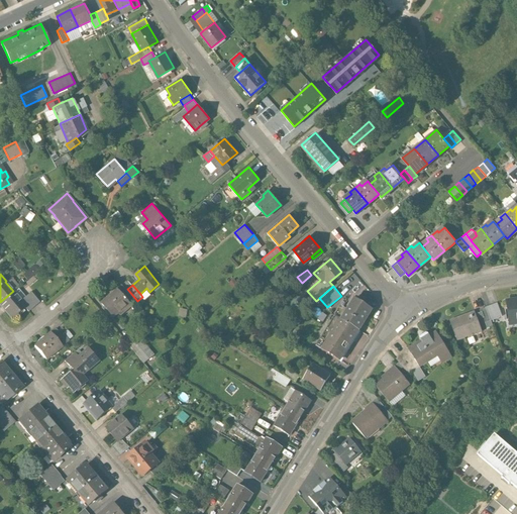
[(118,288),(102,302),(113,316),(130,302),(118,288)]
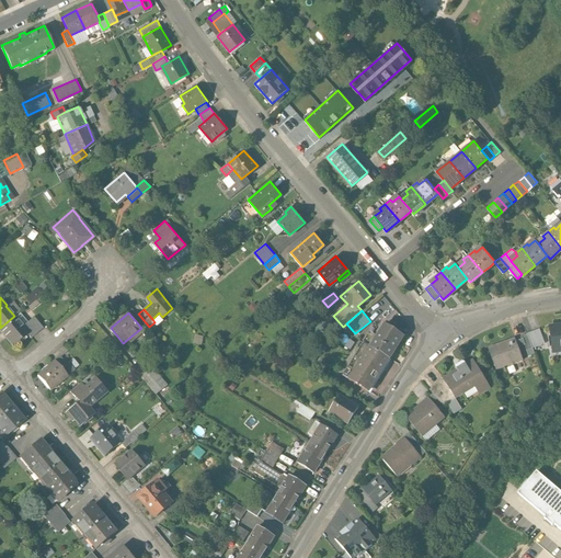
[(14,316),(0,328),(13,344),(27,333),(31,337),(37,332),(27,320),(22,326),(14,316)]
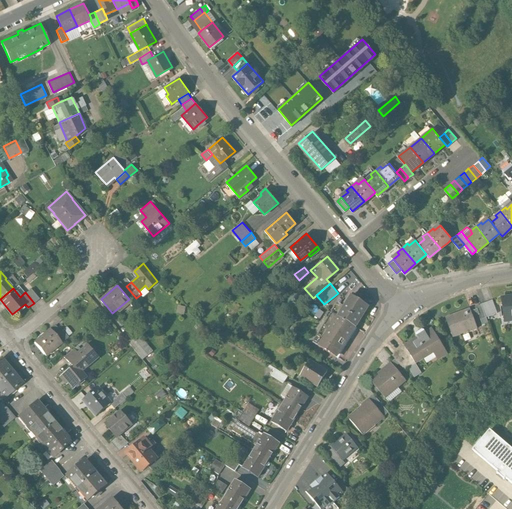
[(39,298),(31,288),(25,292),(34,303),(39,298)]
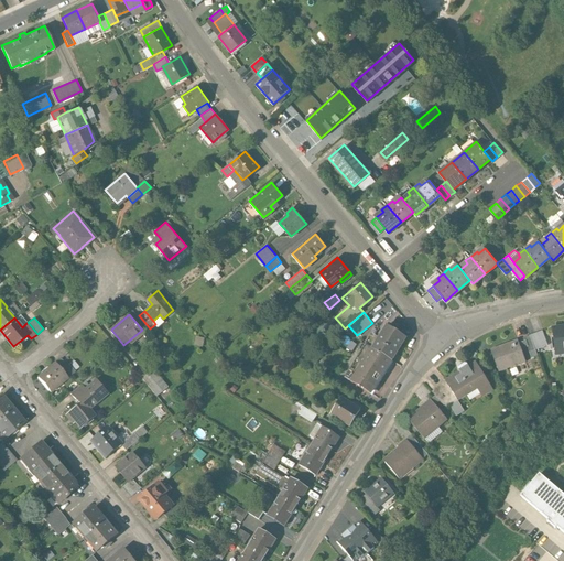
[(405,335),(387,323),(379,336),(372,347),(390,358),(405,335)]
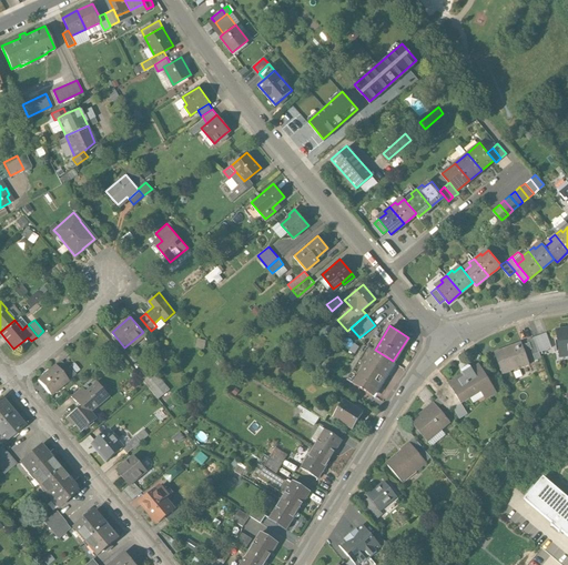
[(567,329),(566,330),(566,328),(555,329),(558,353),(567,351),(567,329)]
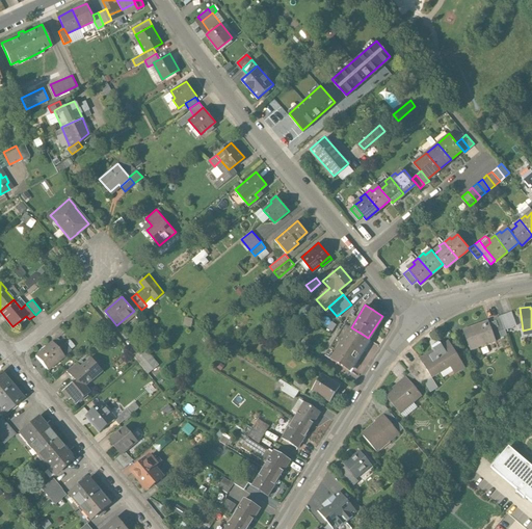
[(505,312),(500,315),(505,328),(510,326),(505,312)]
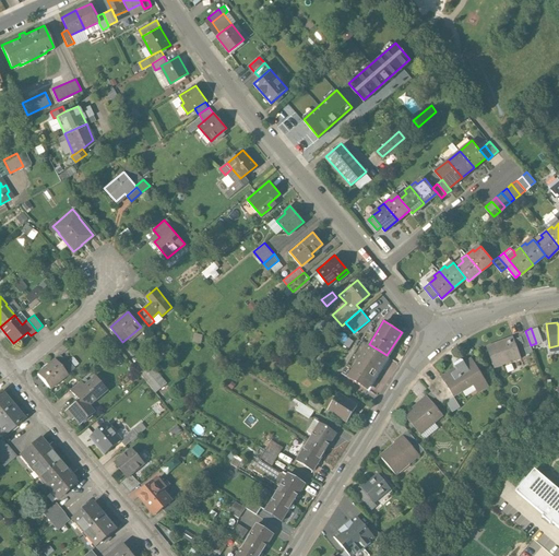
[(369,344),(376,333),(368,329),(361,340),(369,344)]
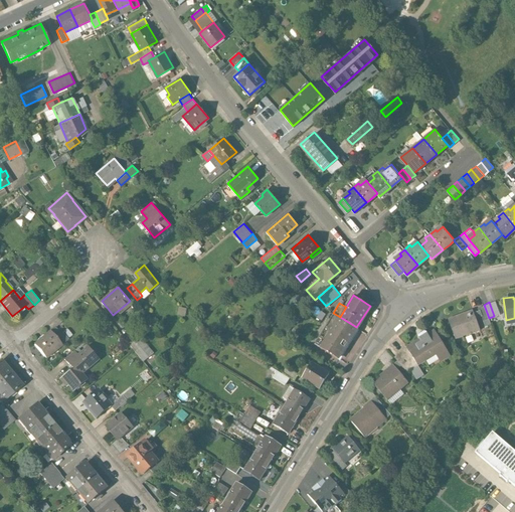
[(484,305),(478,307),(483,320),(489,318),(484,305)]
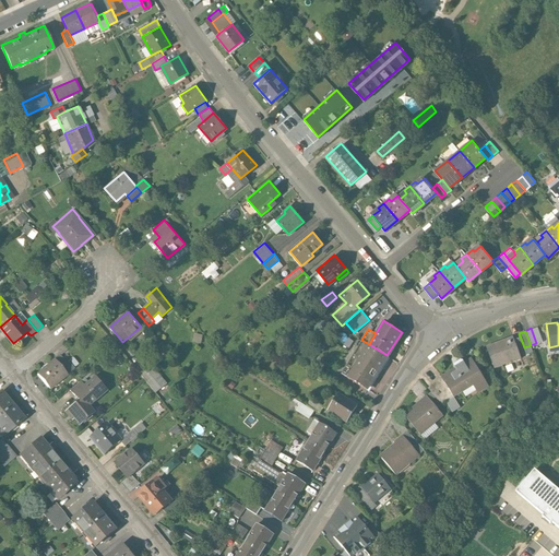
[(512,335),(486,345),(495,368),(521,357),(512,335)]
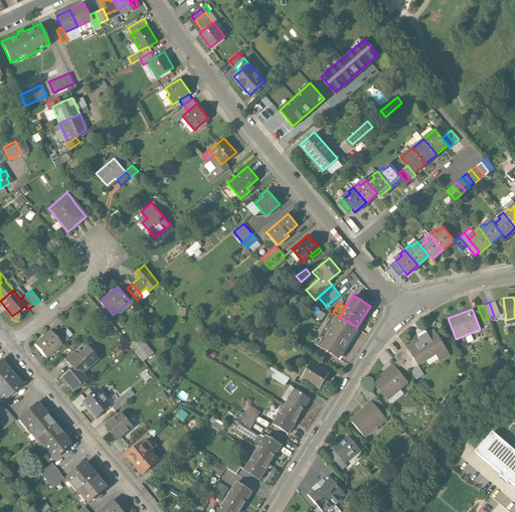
[(340,317),(333,313),(314,343),(338,357),(356,327),(340,317)]
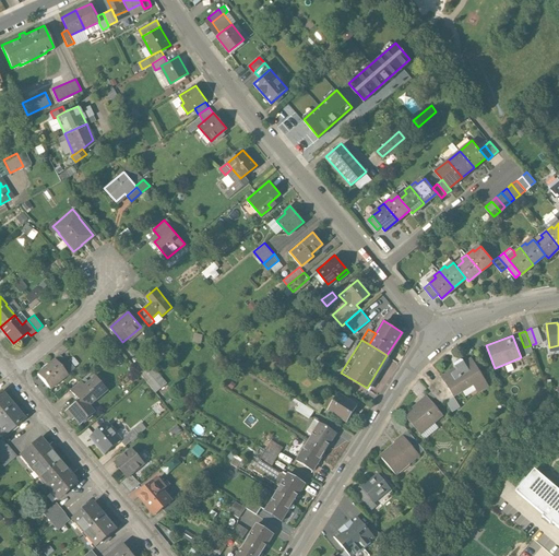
[(68,363),(61,354),(55,358),(66,370),(71,366),(68,363)]
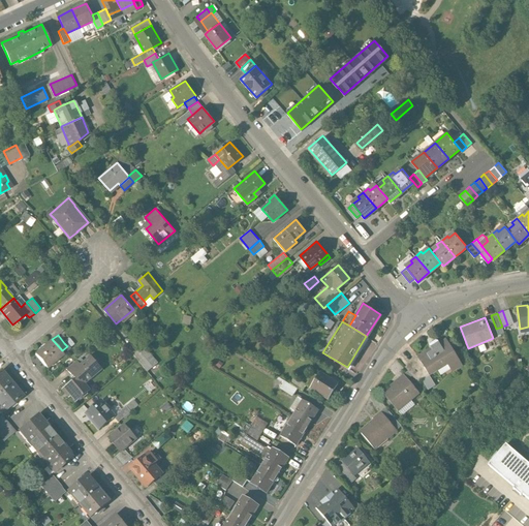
[(52,339),(36,352),(48,367),(64,353),(62,350),(52,339)]
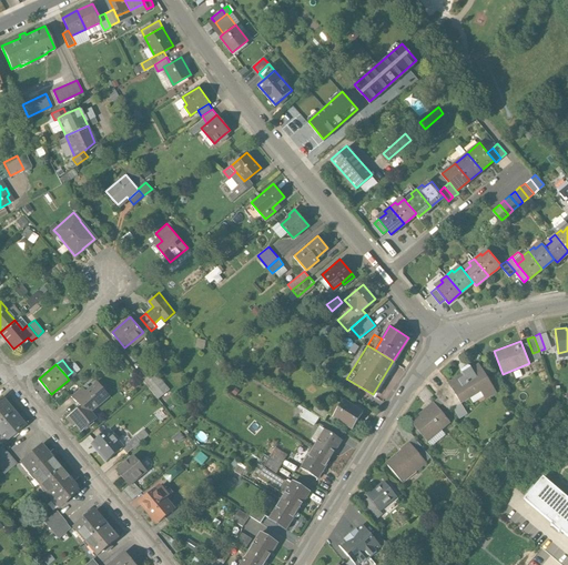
[(479,364),(472,369),(469,365),(467,365),(462,369),(462,371),(463,374),(449,382),(460,401),(460,402),(469,396),(467,392),(478,385),(485,397),(495,391),(479,364)]
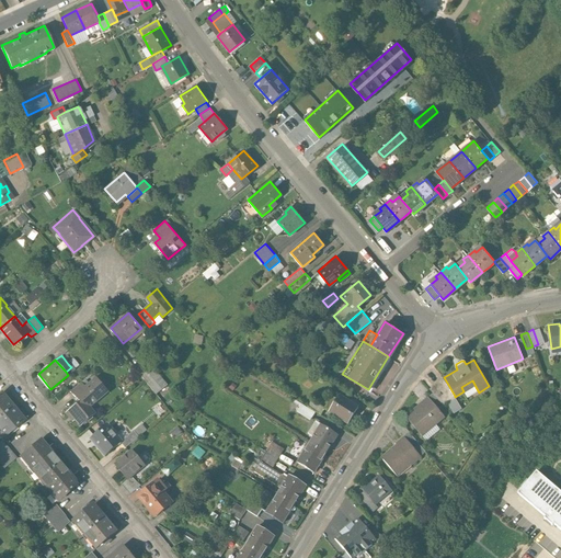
[(69,362),(68,364),(71,367),(66,372),(68,375),(75,368),(69,362)]
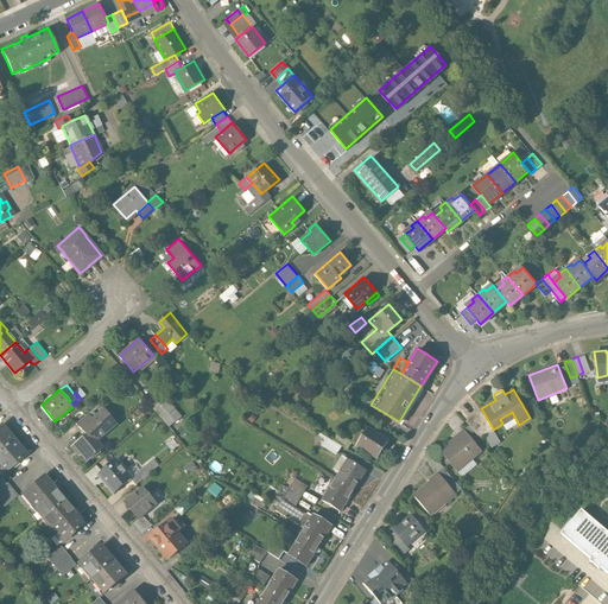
[(82,427),(87,433),(90,430),(97,438),(118,421),(106,407),(93,418),(81,427),(82,428),(82,427)]
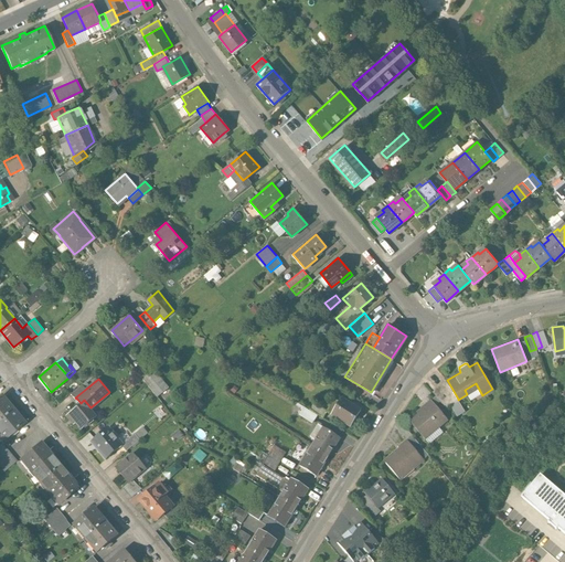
[(458,399),(447,380),(447,379),(438,385),(447,396),(443,401),(446,405),(458,399)]
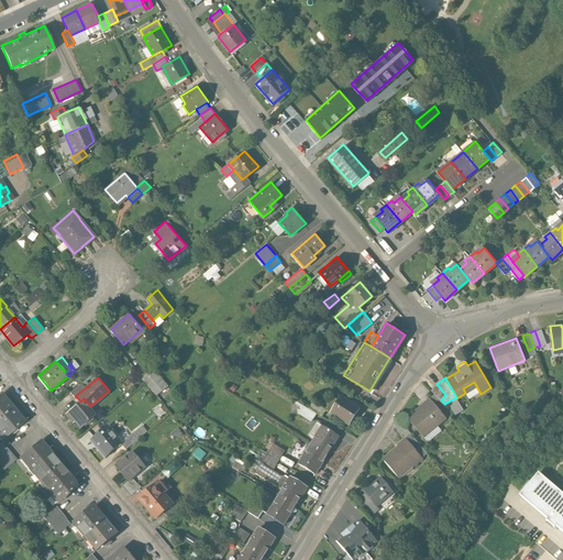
[(86,387),(81,382),(70,392),(75,396),(86,387)]
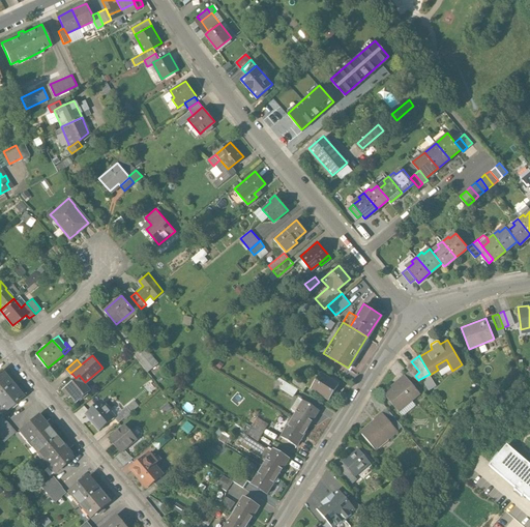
[(419,372),(411,361),(406,366),(415,376),(419,372)]
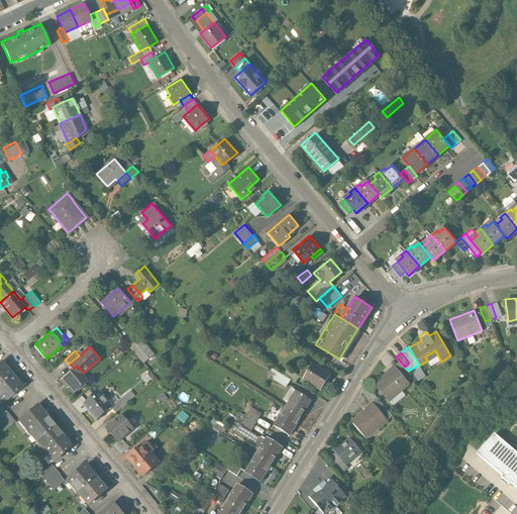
[(0,362),(0,383),(11,374),(2,362),(1,361),(0,362)]
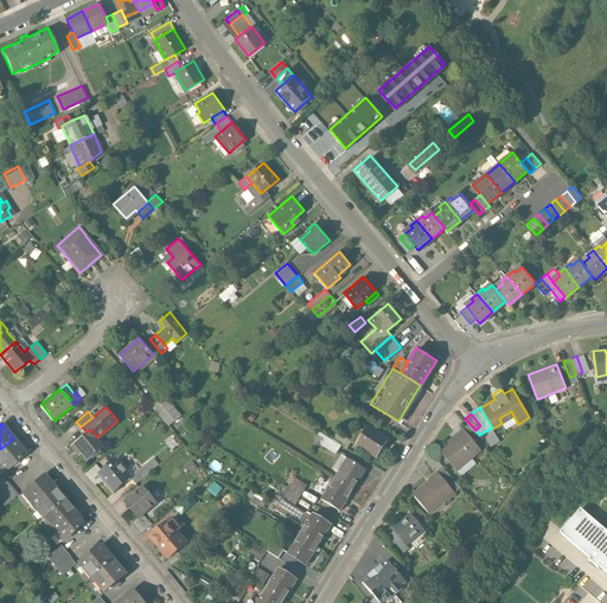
[(388,438),(368,425),(356,444),(376,456),(388,438)]
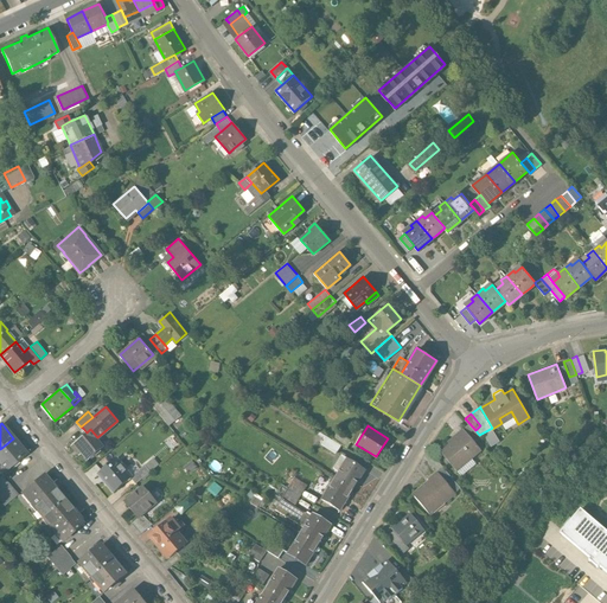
[(462,428),(457,432),(459,436),(441,450),(457,469),(480,449),(462,428)]
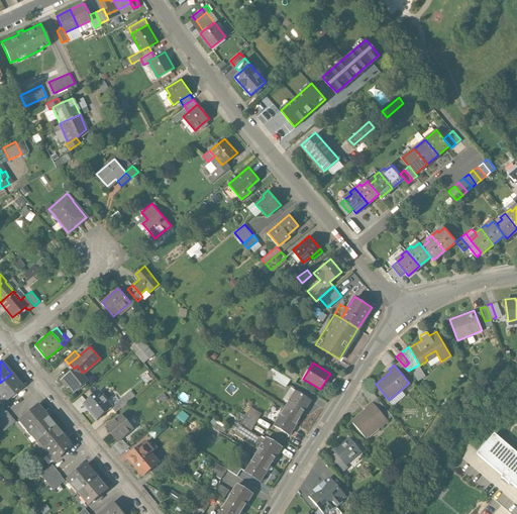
[(77,366),(74,369),(63,378),(74,391),(88,379),(83,373),(77,366)]
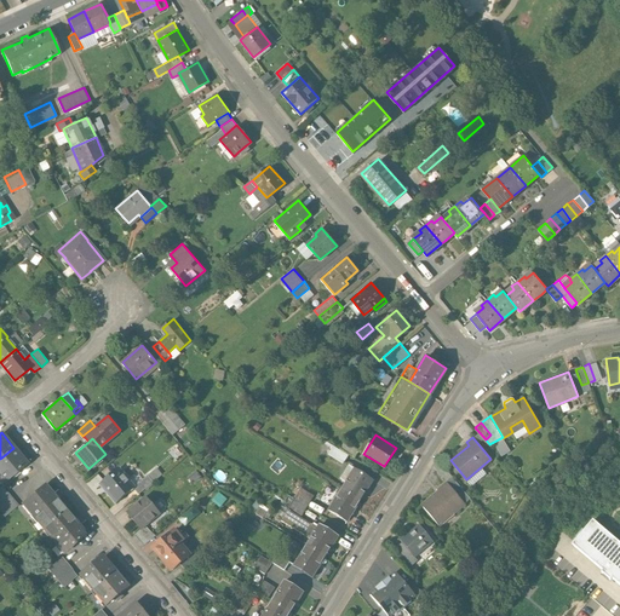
[(344,442),(340,448),(355,458),(359,450),(344,442)]
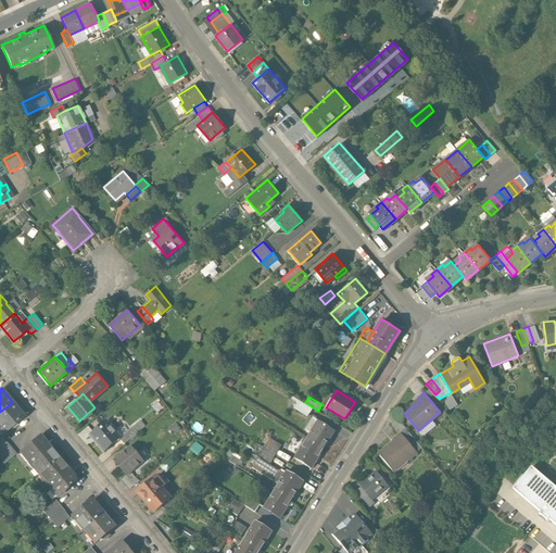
[(12,402),(0,412),(0,427),(3,431),(3,432),(11,426),(11,427),(17,422),(16,422),(24,415),(24,414),(23,415),(12,402)]
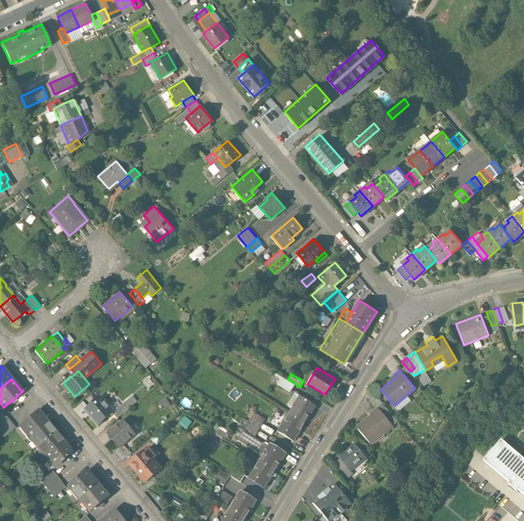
[(100,395),(85,407),(98,424),(114,410),(118,407),(112,401),(108,404),(100,395)]
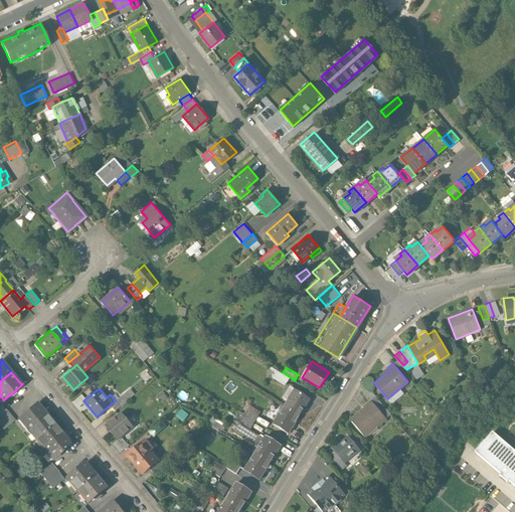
[(168,395),(163,389),(156,394),(161,401),(168,395)]
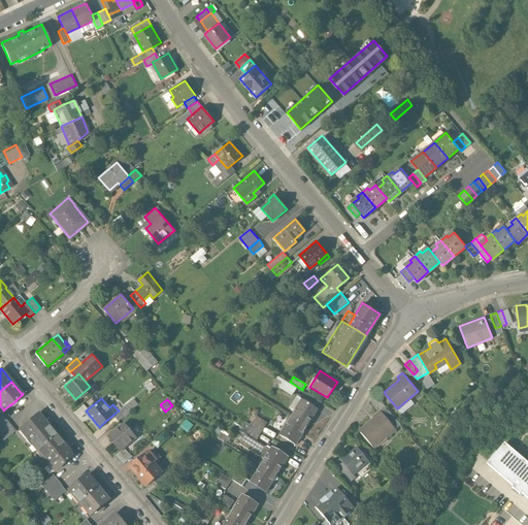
[(318,408),(302,399),(292,417),(306,426),(318,408)]
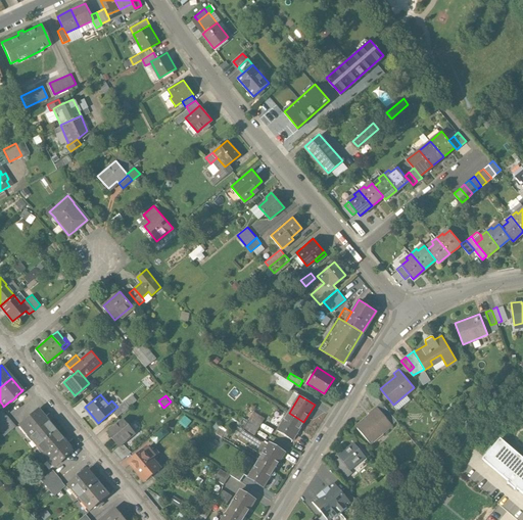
[(117,407),(113,410),(117,415),(129,406),(125,400),(117,407)]
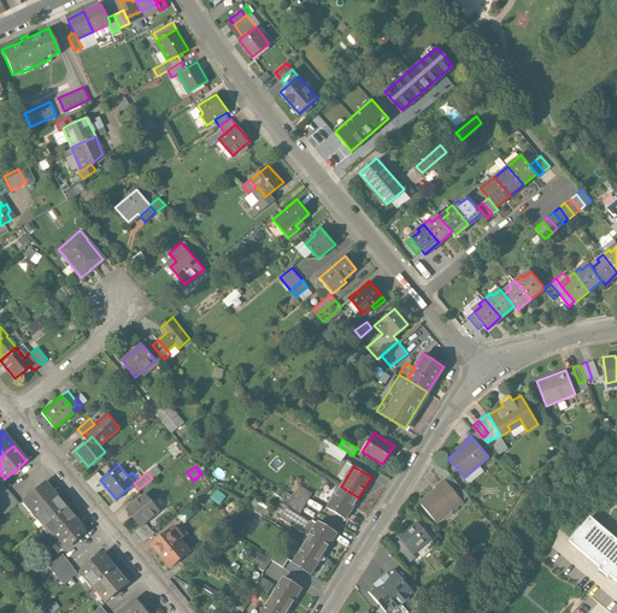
[(468,494),(451,473),(445,478),(462,499),(468,494)]
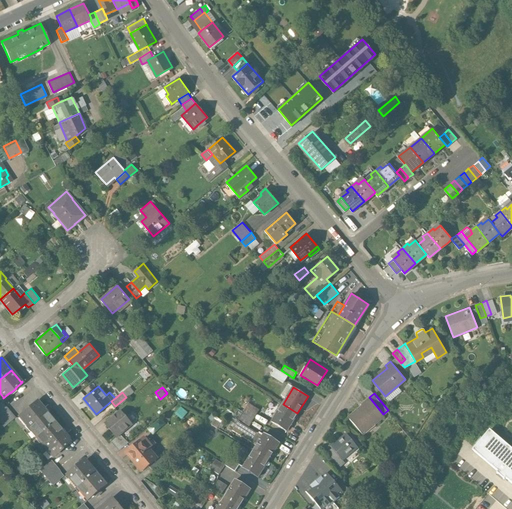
[(369,397),(361,403),(363,405),(354,411),(348,416),(362,433),(363,432),(361,431),(375,419),(376,421),(384,415),(383,414),(369,397)]
